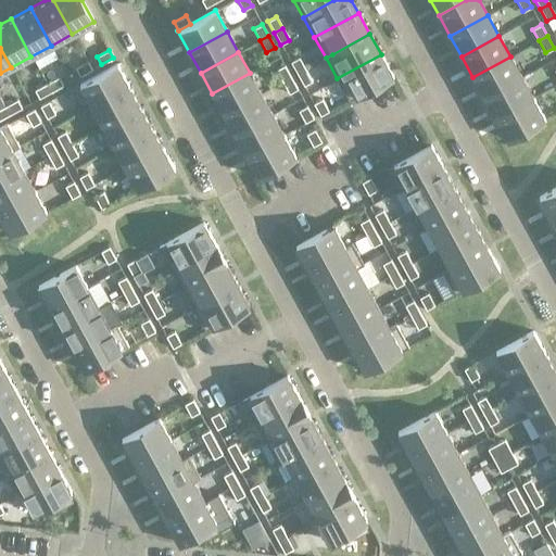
[(393,76),(381,54),(337,78),(349,100),(393,76)]
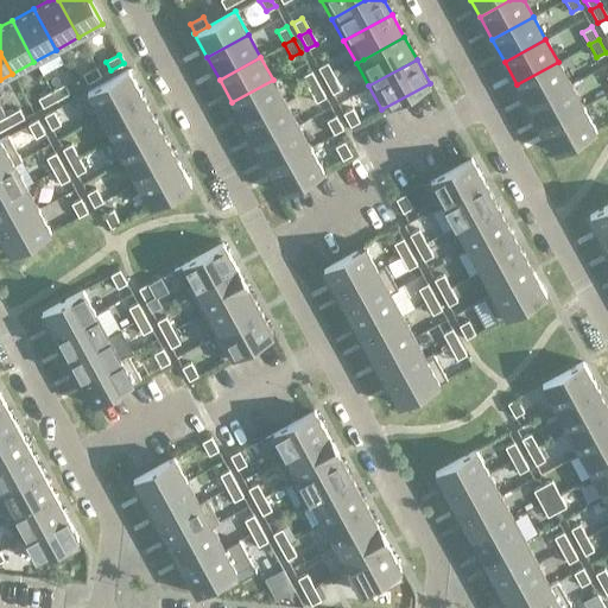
[(570,84),(558,62),(517,84),(529,107),(570,84)]
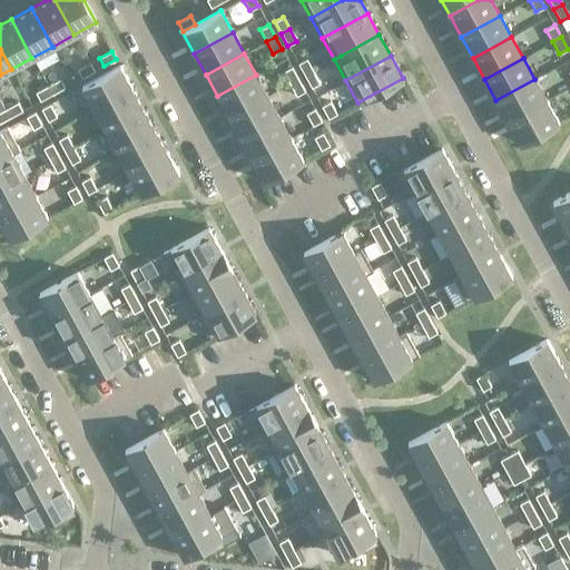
[(297,64),(304,76),(313,71),(306,59),(297,64)]
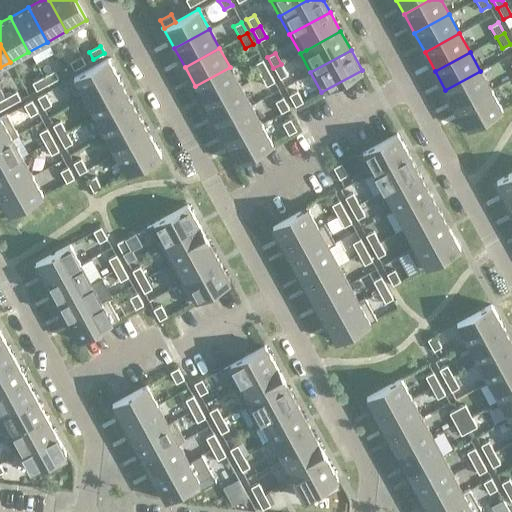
[(69,62),(73,70),(84,64),(80,56),(69,62)]
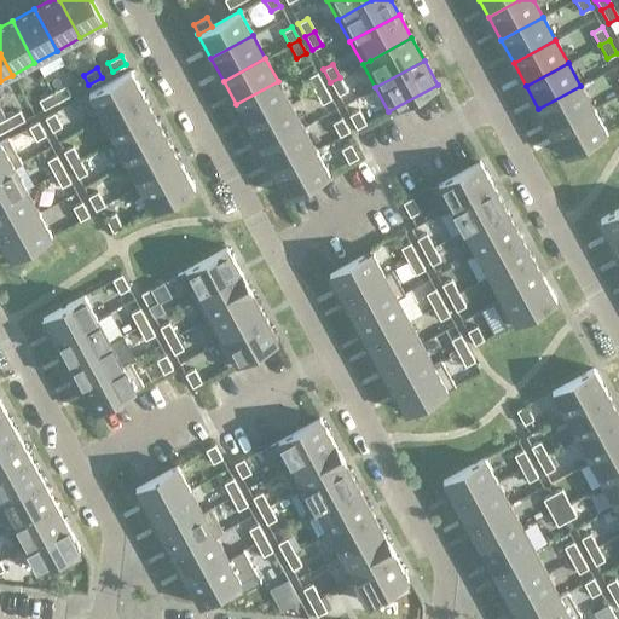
[(88,94),(100,119),(143,96),(129,71),(88,94)]
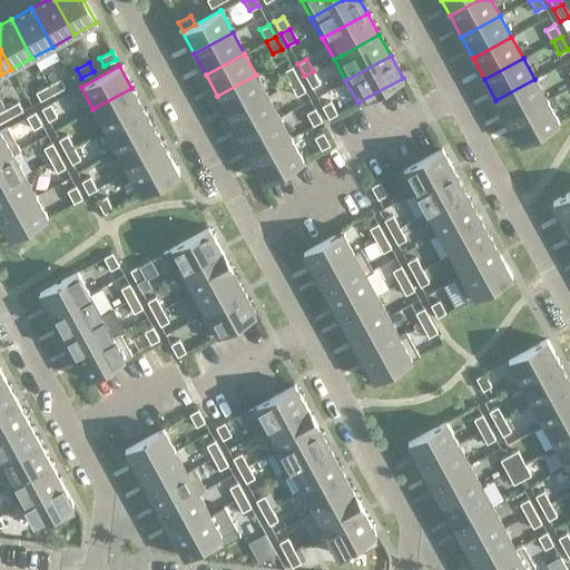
[(283,71),(290,84),(297,79),(291,67),(283,71)]
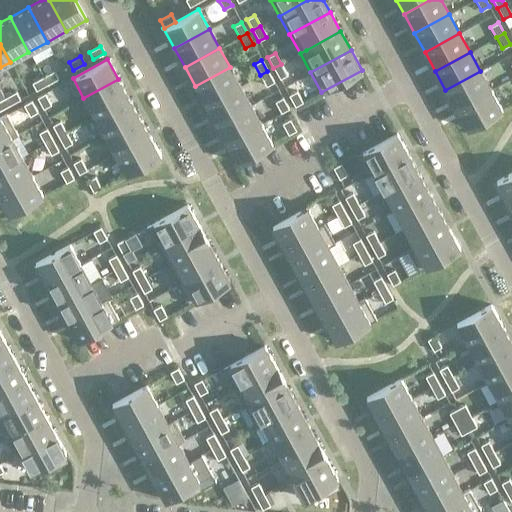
[(287,75),(281,64),(273,68),(279,79),(287,75)]
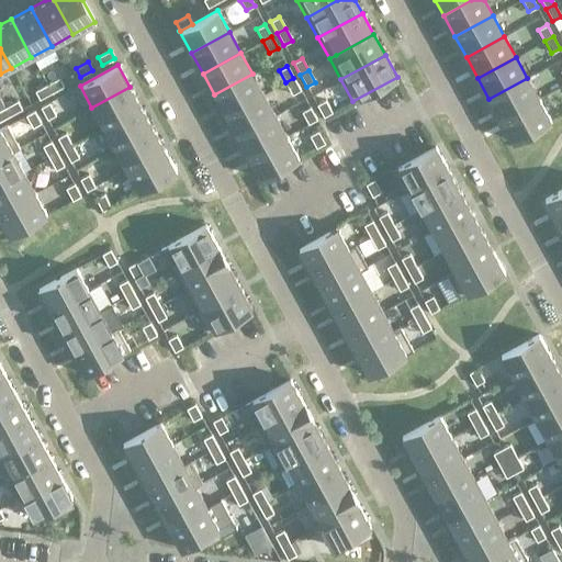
[(263,94),(253,74),(214,94),(225,115),(263,94)]
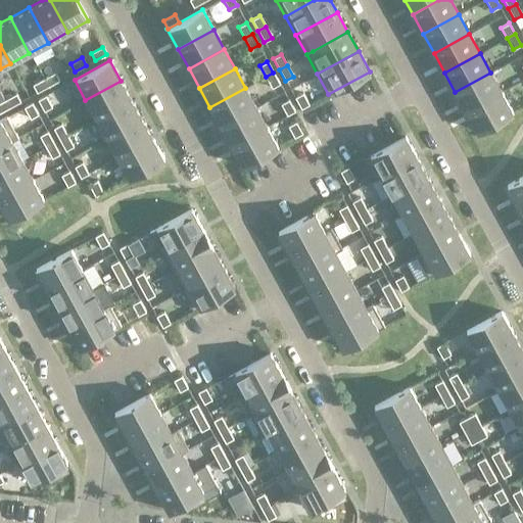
[(54,73),(43,79),(47,87),(58,81),(54,73)]
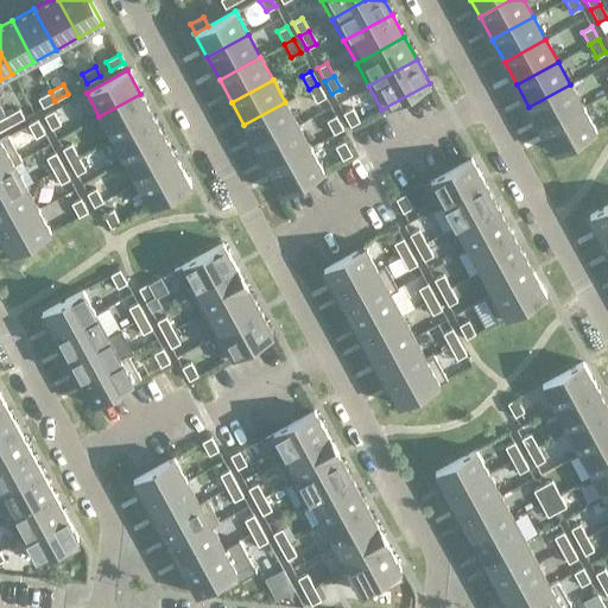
[(324,97),(317,84),(309,89),(316,102),(324,97)]
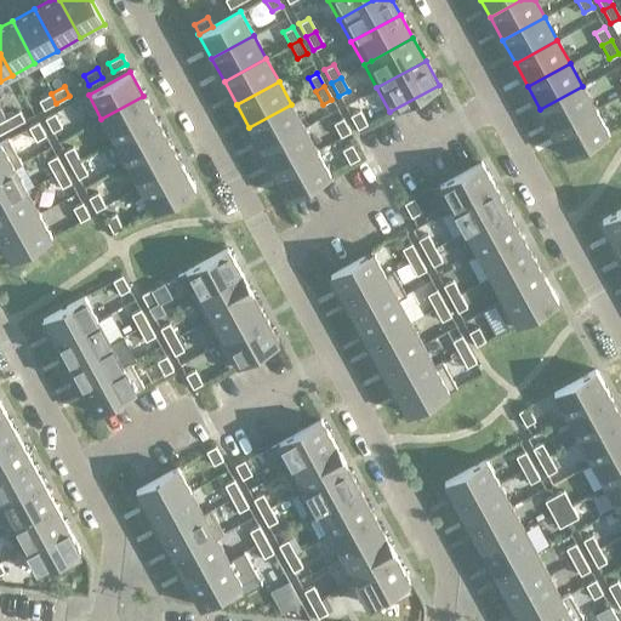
[(594,109),(582,86),(540,109),(553,132),(594,109)]
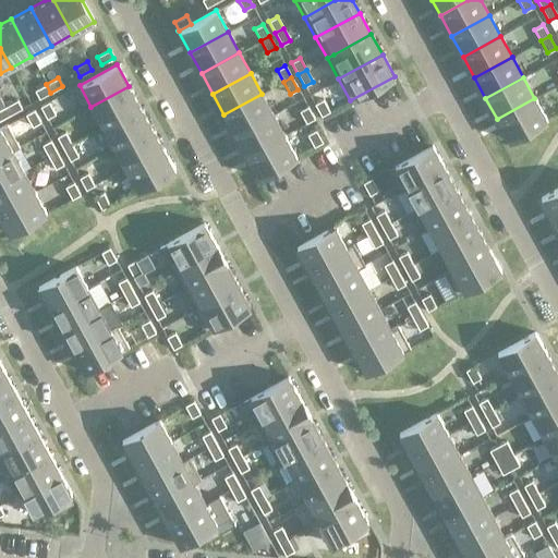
[(38,99),(50,93),(46,84),(34,91),(38,99)]
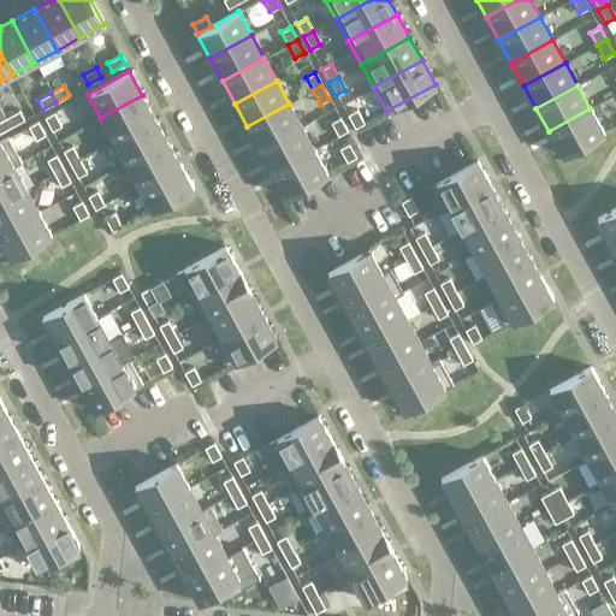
[(154,118),(142,95),(100,118),(113,141),(154,118)]
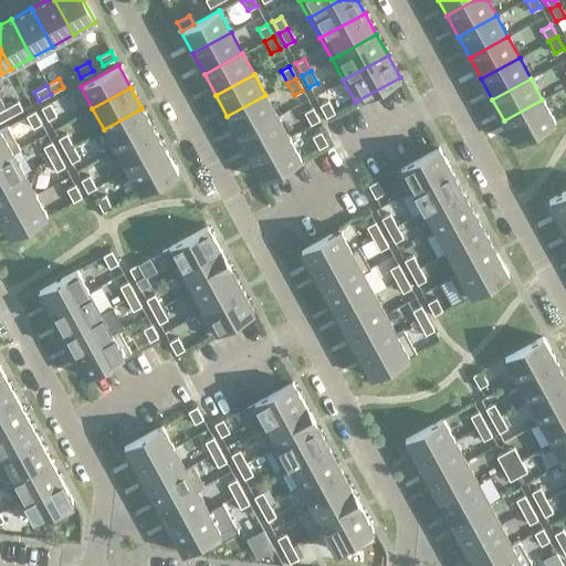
[(276,116),(265,95),(227,116),(239,137),(276,116)]
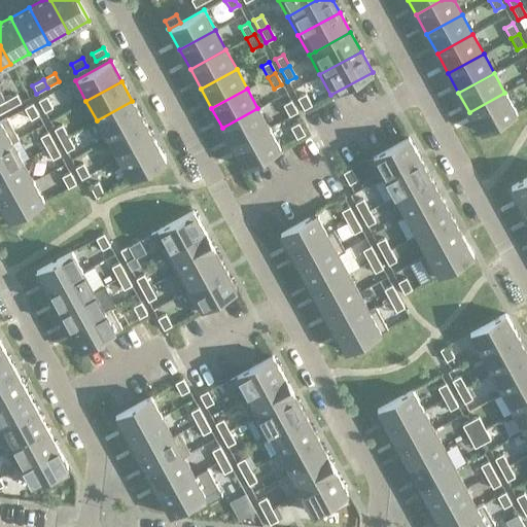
[(516,113),(504,93),(469,112),(481,132),(516,113)]
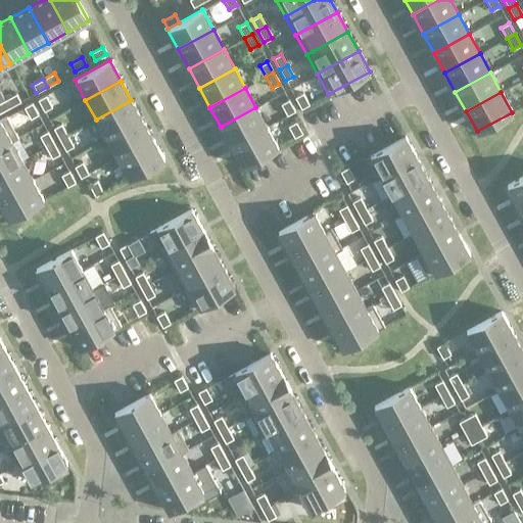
[(294,98),(300,109),(308,105),(302,93),(294,98)]
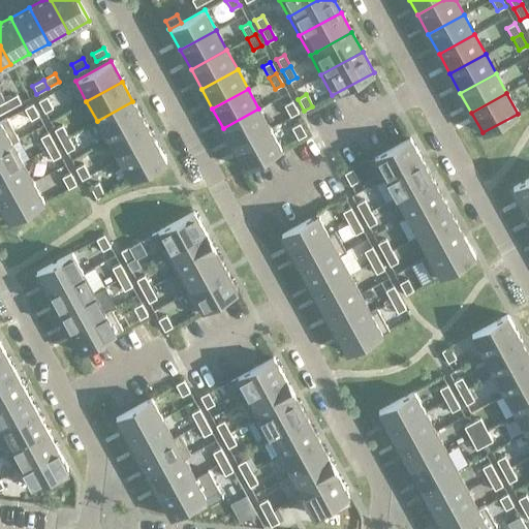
[(16,95),(4,101),(8,109),(20,102),(16,95)]
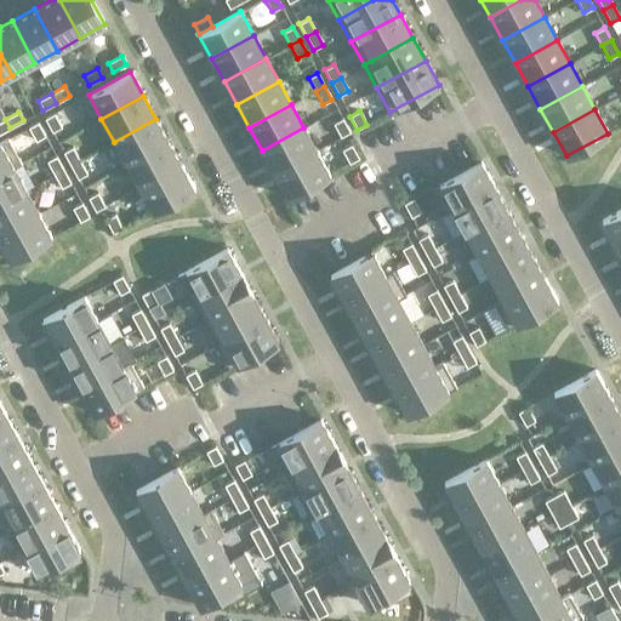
[(44,119),(51,132),(61,127),(53,113),(44,119)]
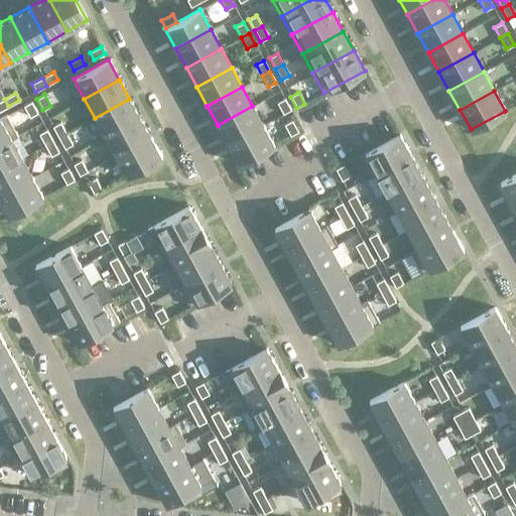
[(0,111),(8,106),(4,99),(0,101),(0,111)]
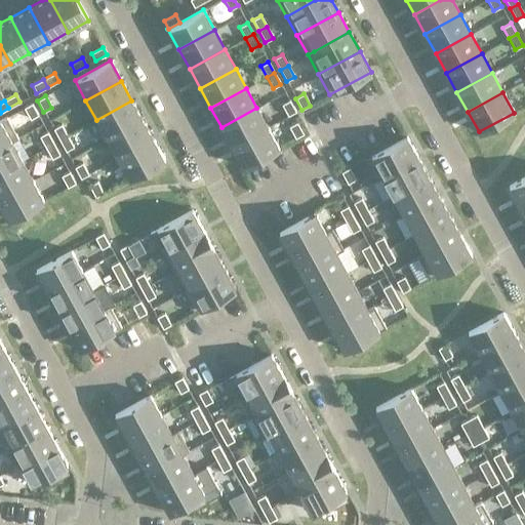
[(143,120),(131,101),(96,120),(107,139),(143,120)]
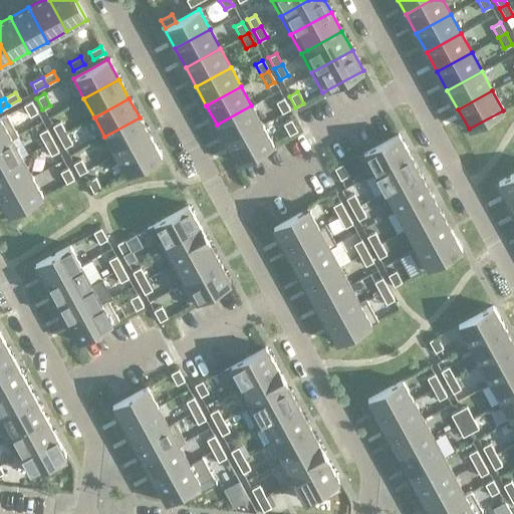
[(276,102),(282,113),(289,109),(283,98),(276,102)]
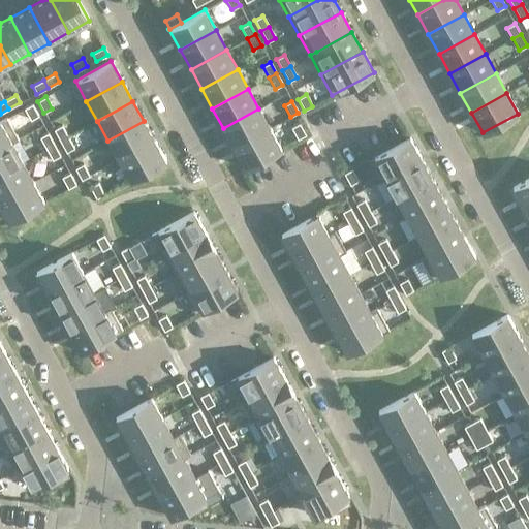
[(24,109),(30,120),(38,116),(32,104),(24,109)]
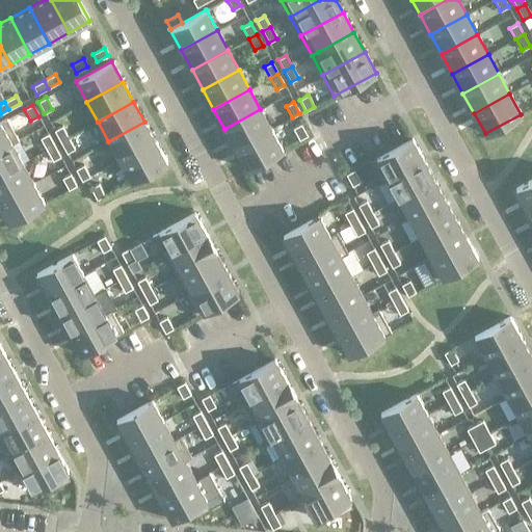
[(224,129),(235,149),(271,129),(260,109),(224,129)]
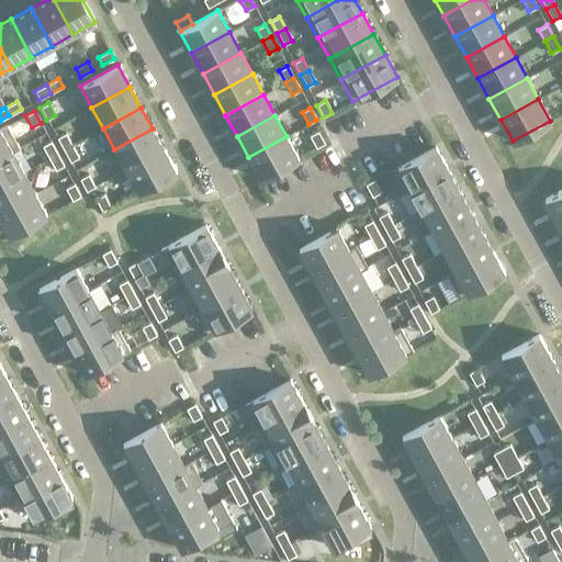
[(0,157),(12,152),(19,148),(7,125),(0,128),(0,157)]
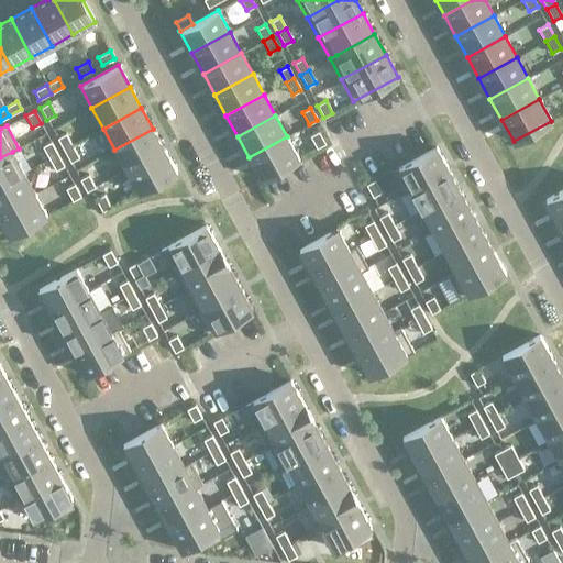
[(114,150),(127,170),(164,150),(153,129),(114,150)]
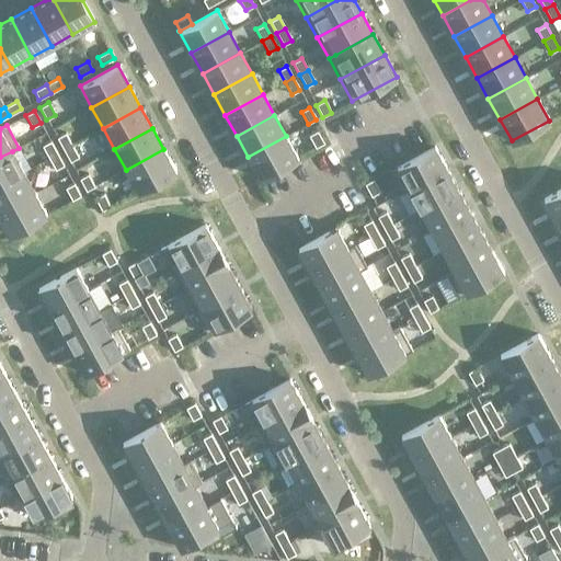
[(309,136),(316,148),(324,144),(317,132),(309,136)]
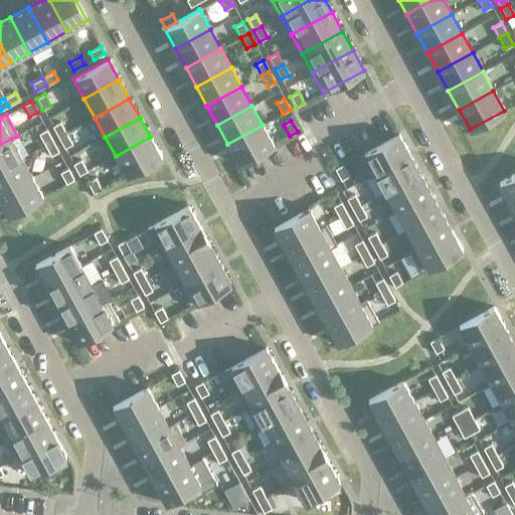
[(52,126),(58,137),(65,133),(59,122),(52,126)]
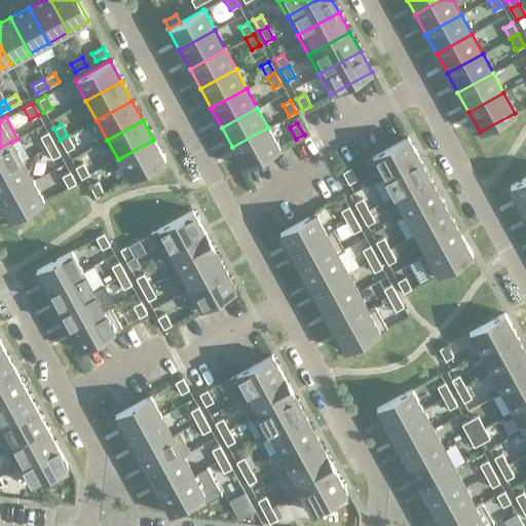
[(279,148),(268,127),(232,147),(243,167),(279,148)]
